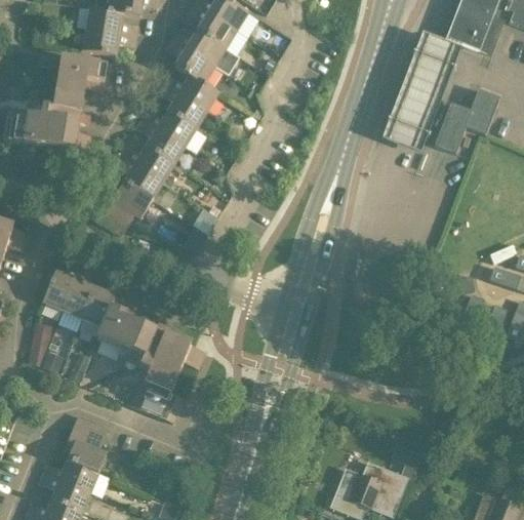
[(108,0),(107,9),(123,12),(122,14),(139,17),(142,5),(158,8),(160,0),(108,0)]
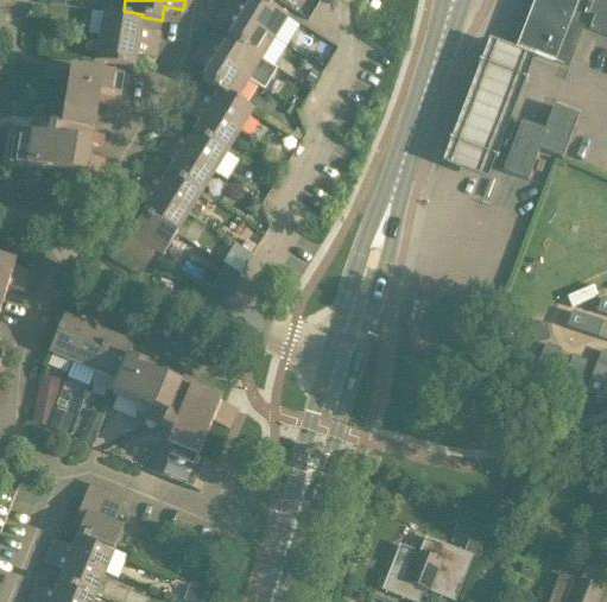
[(227,0),(225,5),(274,36),(288,14),(265,0),(250,0),(247,5),(240,0),(227,0)]
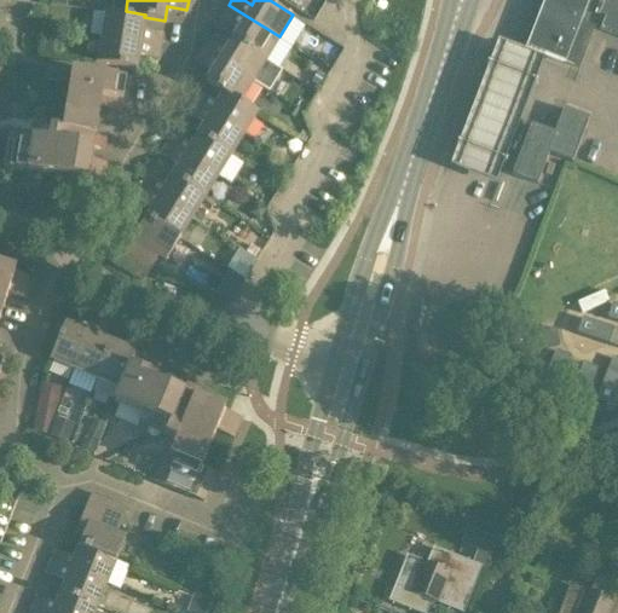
[(542,0),(526,44),(581,64),(595,23),(582,18),(588,0),(542,0)]
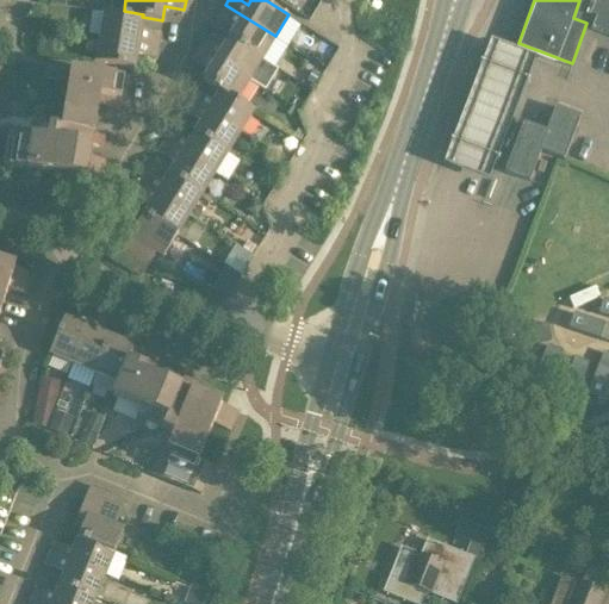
[(262,56),(275,36),(225,5),(218,14),(235,25),(229,36),(262,56)]
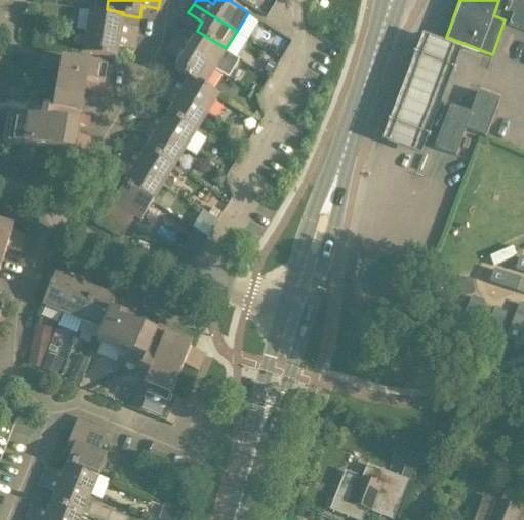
[(123,12),(107,9),(89,6),(86,29),(136,37),(137,27),(121,24),(122,14),(123,12)]
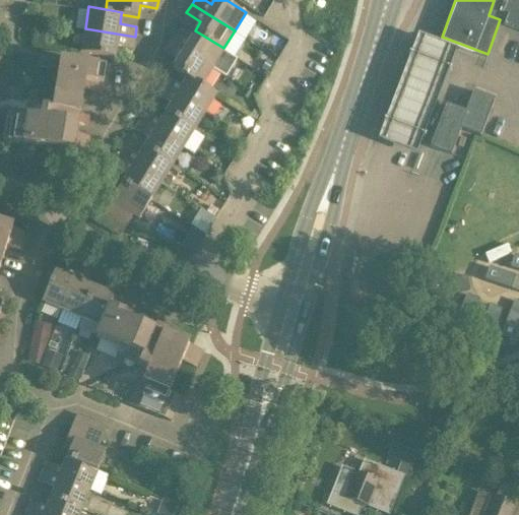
[(135,37),(85,28),(81,50),(115,55),(117,44),(133,47),(135,37)]
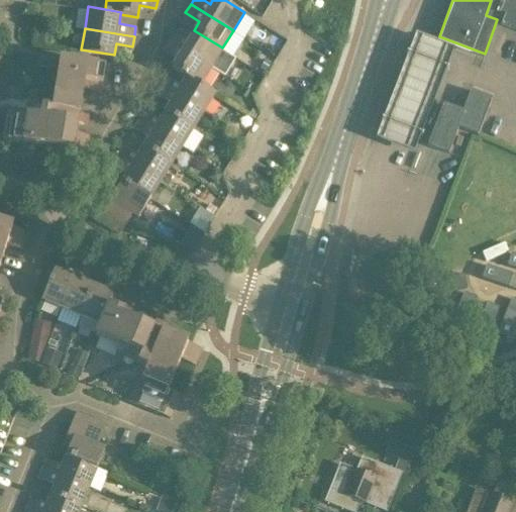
[(222,47),(194,30),(189,38),(174,30),(169,38),(211,65),(222,47)]
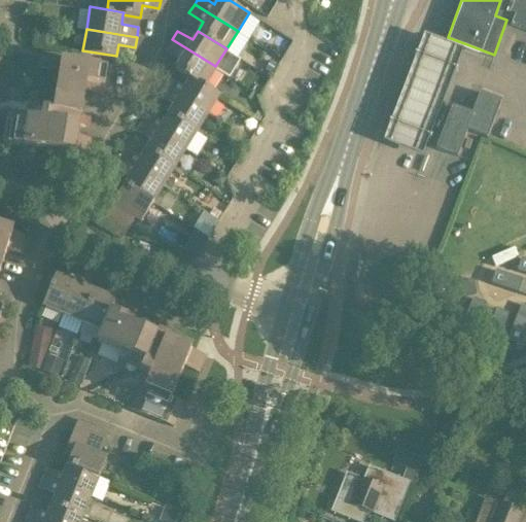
[(464,51),(422,36),(382,142),(424,158),(464,51)]
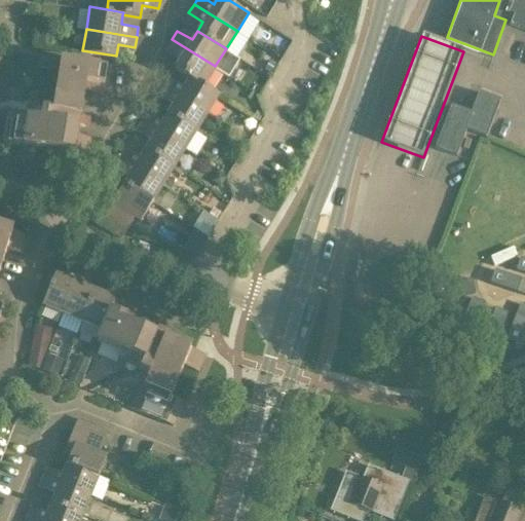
[(204,83),(215,66),(172,39),(166,48),(181,58),(175,67),(189,76),(190,75),(219,92),(204,83)]
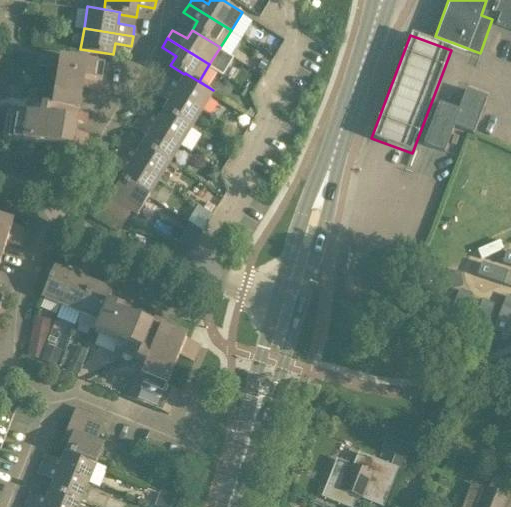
[(100,87),(104,64),(59,56),(51,102),(42,100),(40,113),(28,111),(28,107),(8,104),(3,135),(88,149),(91,131),(75,129),(76,119),(85,120),(87,111),(78,110),(82,84),(100,87)]
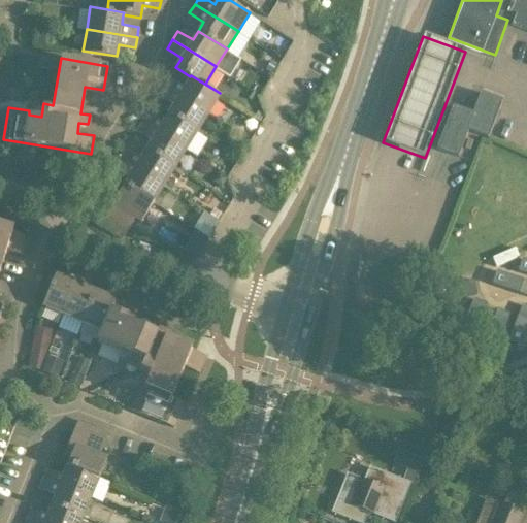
[(208,111),(220,93),(191,75),(190,76),(185,85),(170,75),(165,85),(208,111)]
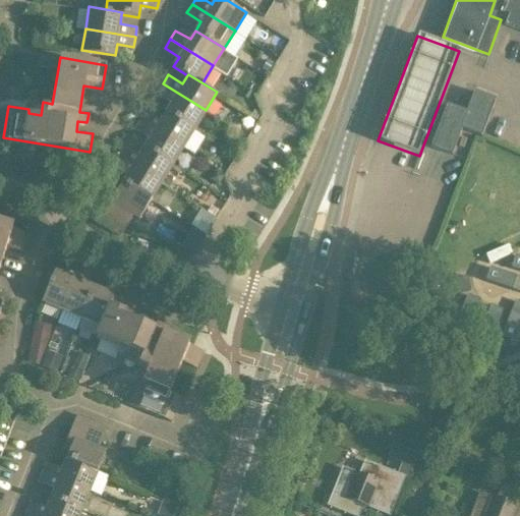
[(206,110),(163,83),(157,93),(172,101),(166,110),(194,127),(206,110)]
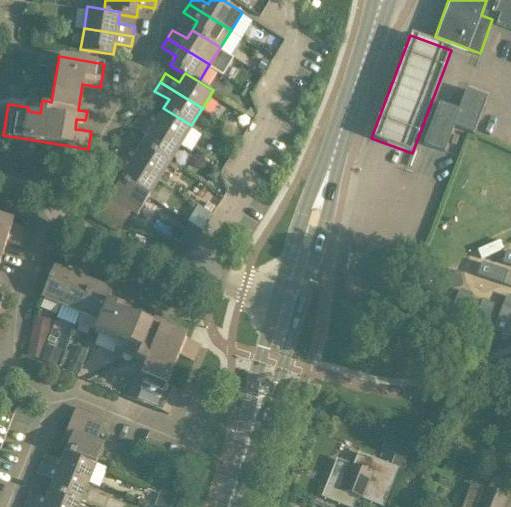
[(424,140),(445,148),(455,122),(474,129),(487,94),(466,86),(458,106),(439,99),(424,140)]
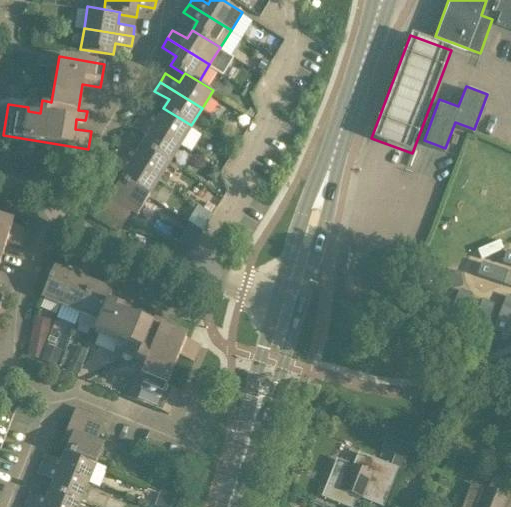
[(144,108),(138,116),(180,142),(191,125),(163,108),(158,117),(144,108)]
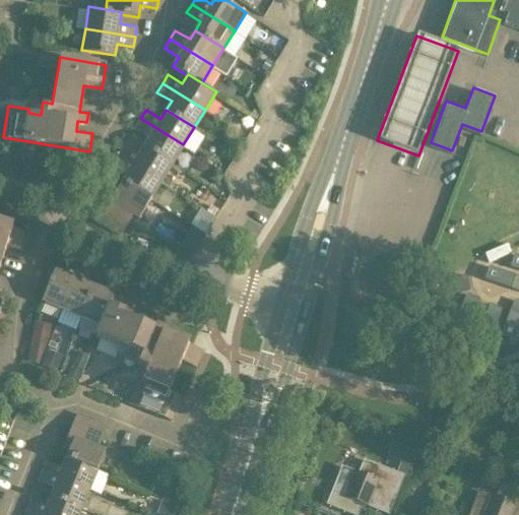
[(183,144),(140,118),(135,127),(149,136),(144,145),(173,163),(183,144)]
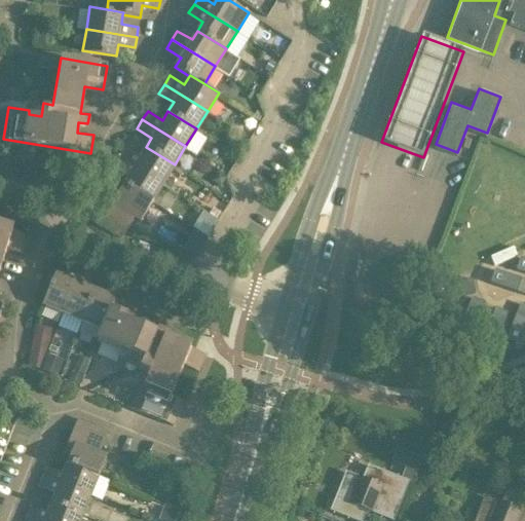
[(125,146),(120,155),(163,182),(175,164),(146,147),(140,155),(125,146)]
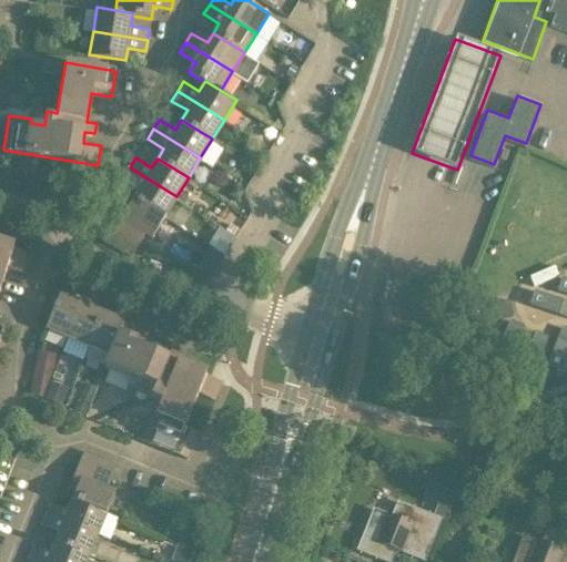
[(176,196),(130,167),(123,177),(139,187),(133,196),(164,215),(176,196)]
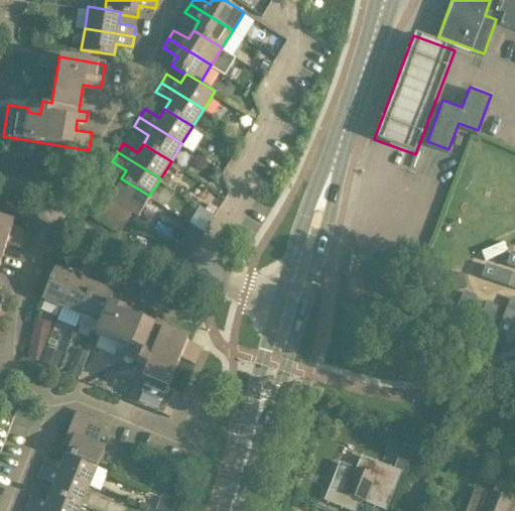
[(138,215),(149,196),(121,178),(116,187),(110,183),(92,214),(119,231),(131,211),(138,215)]
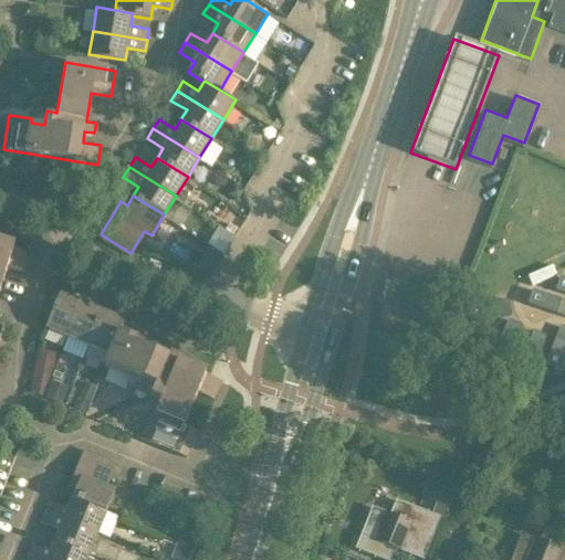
[(0,285),(7,264),(23,270),(30,251),(0,241),(0,285)]
